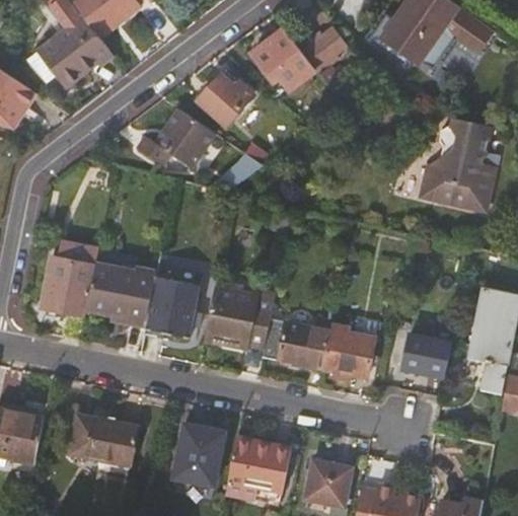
[(61,85),(106,50),(95,34),(80,16),(78,19),(63,0),(46,0),(66,27),(34,52),(61,85)]
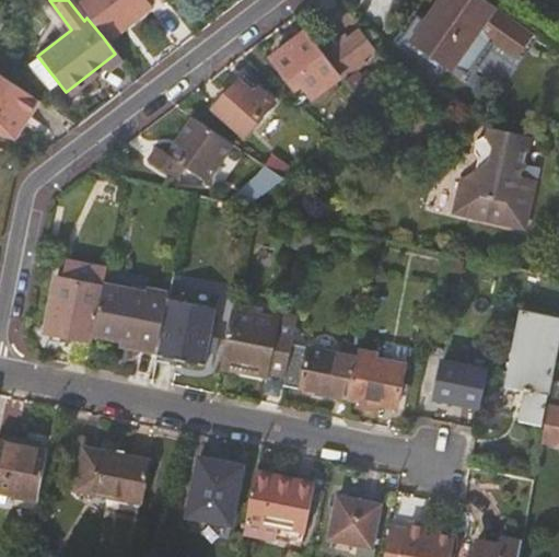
[(144,0),(72,0),(86,18),(103,37),(147,3),(144,0)]
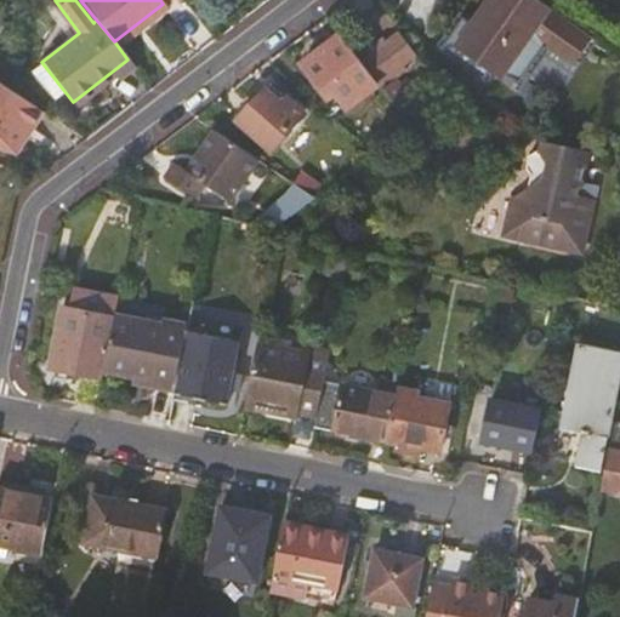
[(438,46),(481,76),(490,62),(517,80),(541,45),(569,64),(590,34),(540,0),(533,0),(527,10),(513,0),(489,0),(472,26),(460,16),(438,46)]
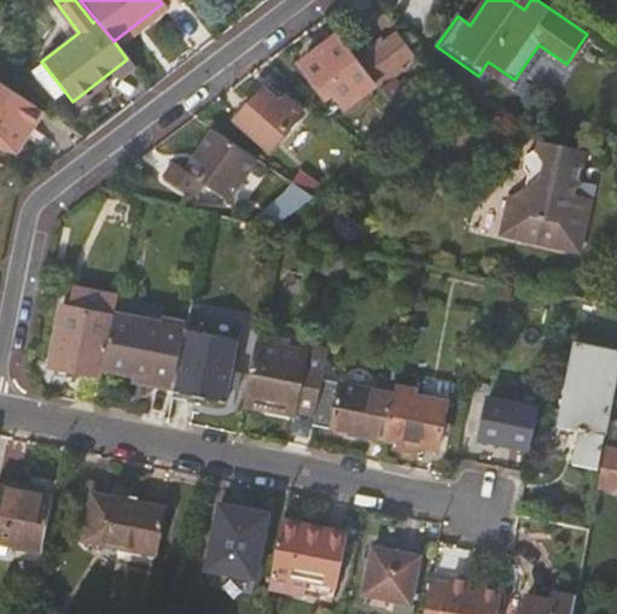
[(412,54),(394,29),(380,40),(400,64),(412,54)]
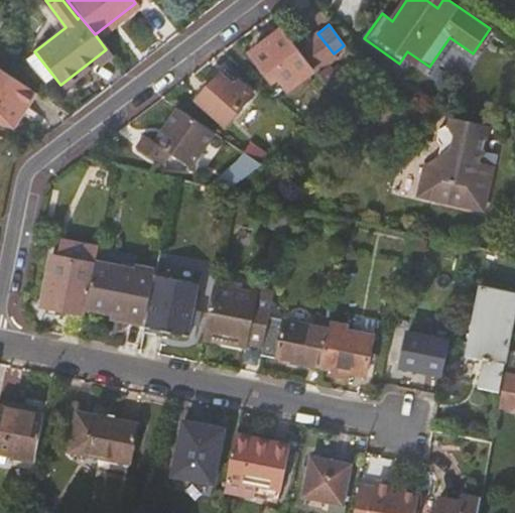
[(295,47),(283,30),(250,53),(268,80),(276,75),(286,88),(310,70),(295,47)]
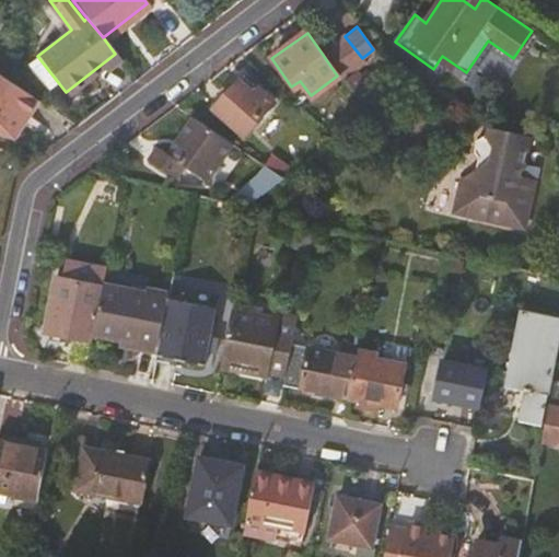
[(362,58),(345,36),(344,33),(321,51),(337,76),(338,78),(362,60),(362,58)]
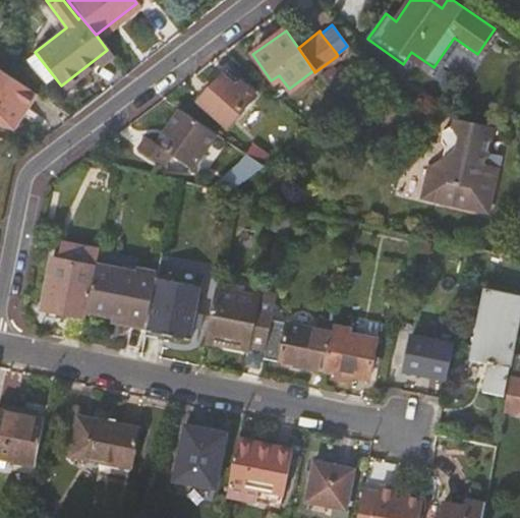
[(228,122),(254,91),(226,67),(200,99),(228,122)]
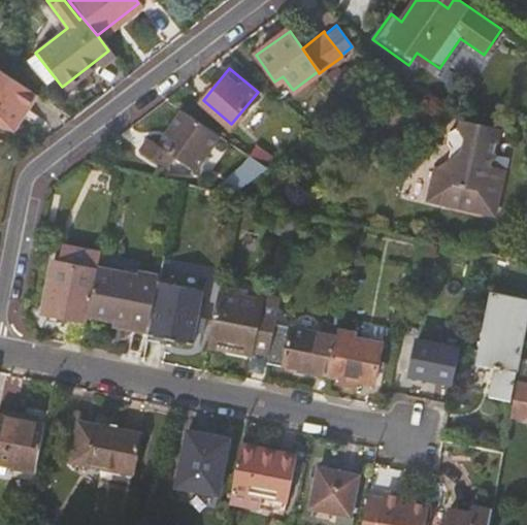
[(28,109),(37,95),(0,71),(0,126),(9,129),(24,107),(28,109)]
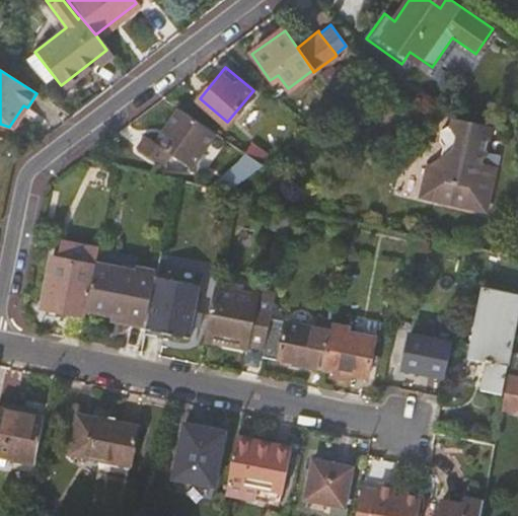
[(214,130),(178,106),(156,142),(146,136),(138,148),(162,164),(170,152),(191,164),(214,130)]
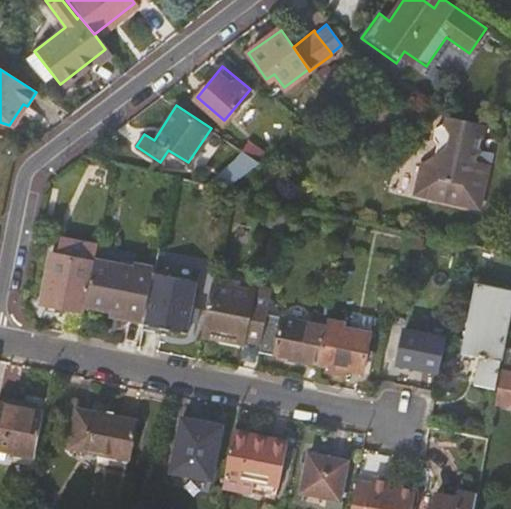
[(476,163),(484,126),(446,117),(443,127),(439,127),(436,127),(431,142),(432,145),(438,147),(436,158),(419,168),(414,195),(478,210),(488,167),(476,163)]
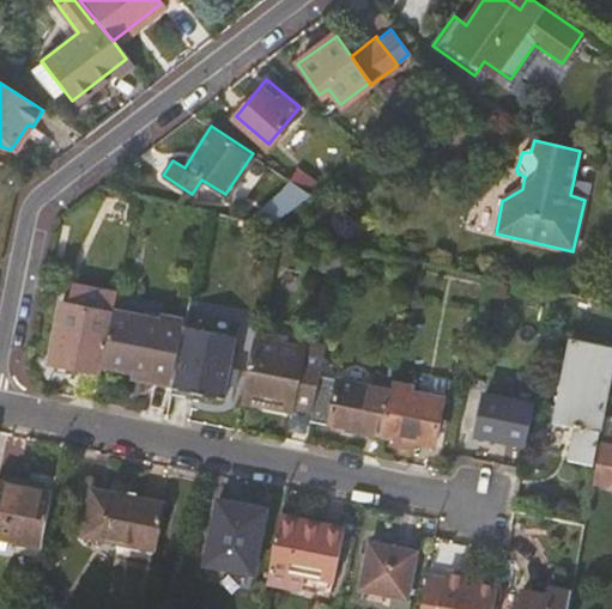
[(268,224),(311,193),(296,182),(242,218),(268,224)]
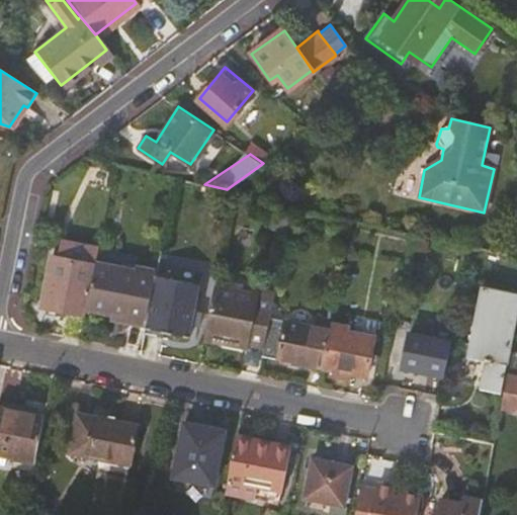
[(45,306),(86,315),(88,306),(96,265),(56,256),(45,306)]
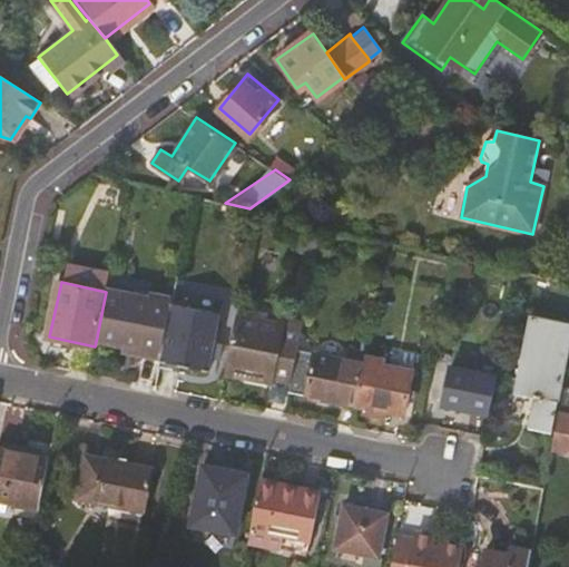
[(162,355),(173,303),(174,299),(153,295),(151,300),(106,291),(106,292),(97,336),(139,345),(138,351),(162,355)]
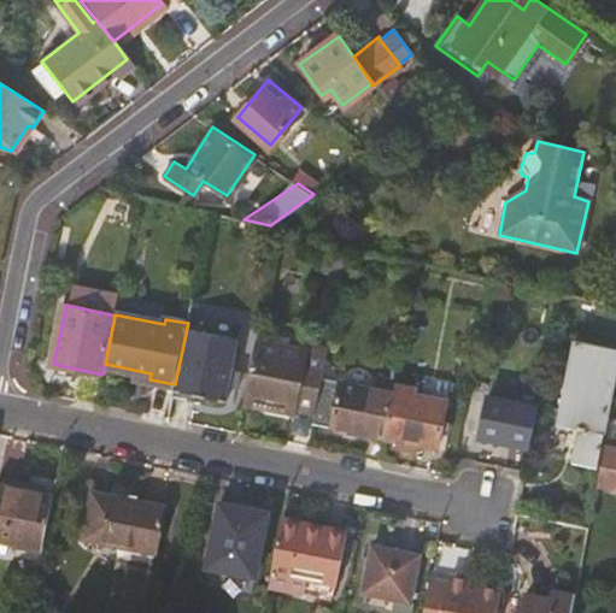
[(175,384),(174,390),(227,400),(239,339),(187,328),(175,384)]
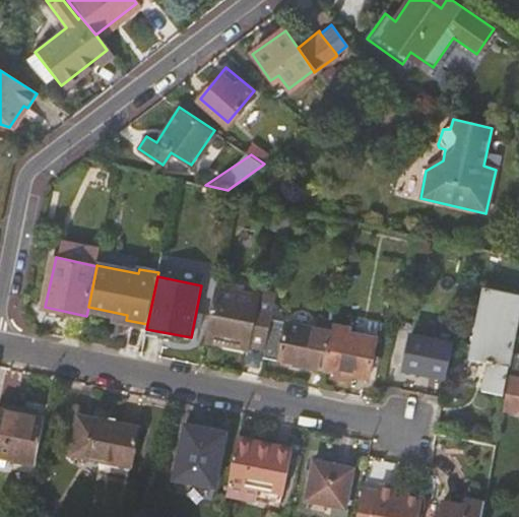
[(506,363),(518,302),(518,295),(484,287),(469,360),(487,363),(481,390),(503,394),(509,364),(506,363)]
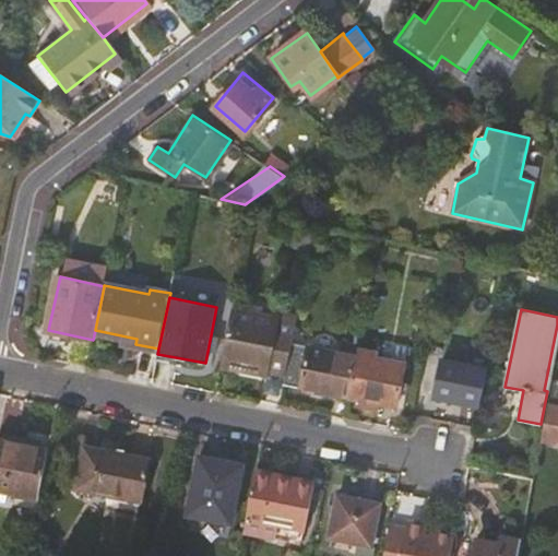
[(233,310),(222,364),(250,369),(252,362),(270,366),(287,369),(293,343),(299,316),(273,311),(272,318),(233,310)]
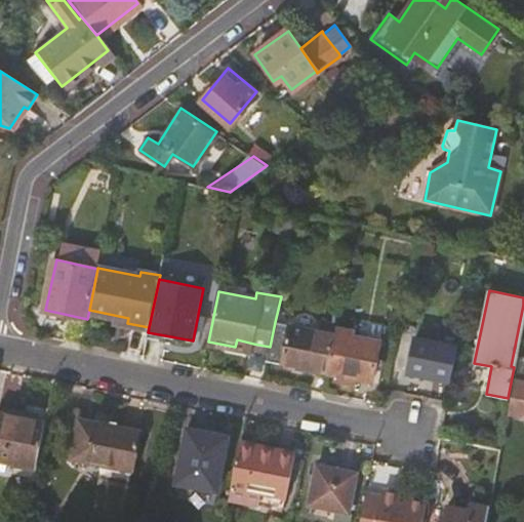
[(267,360),(326,373),(336,326),(336,325),(318,321),(316,331),(275,322),(270,347),(268,353),(267,360)]
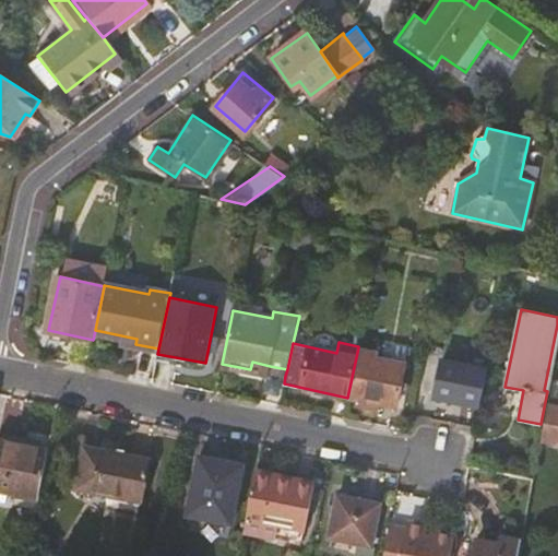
[(436,383),(482,392),(489,354),(443,346),(436,383)]
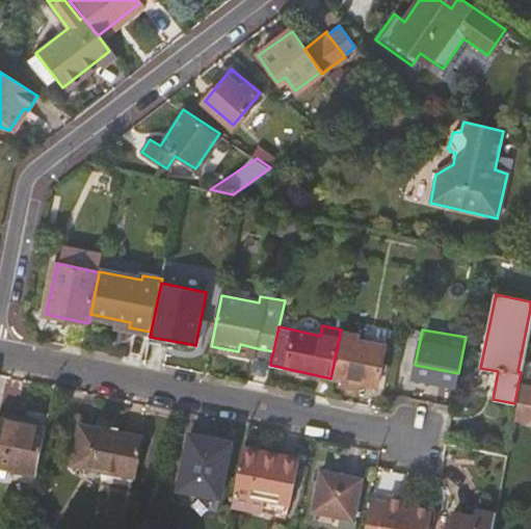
[(341,331),(330,378),(376,388),(385,347),(356,341),(357,334),(341,331)]
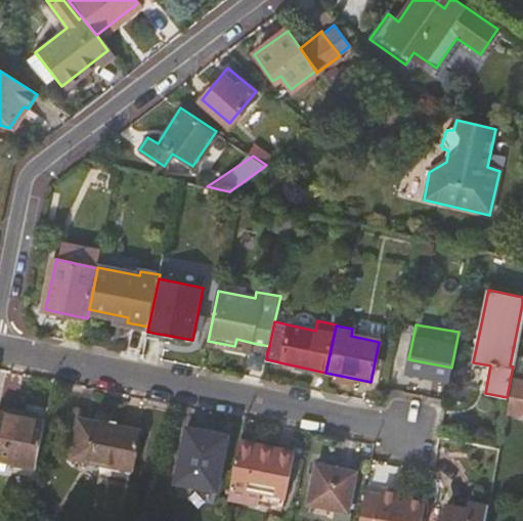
[(236,339),(234,346),(251,350),(252,348),(253,343),(236,339)]
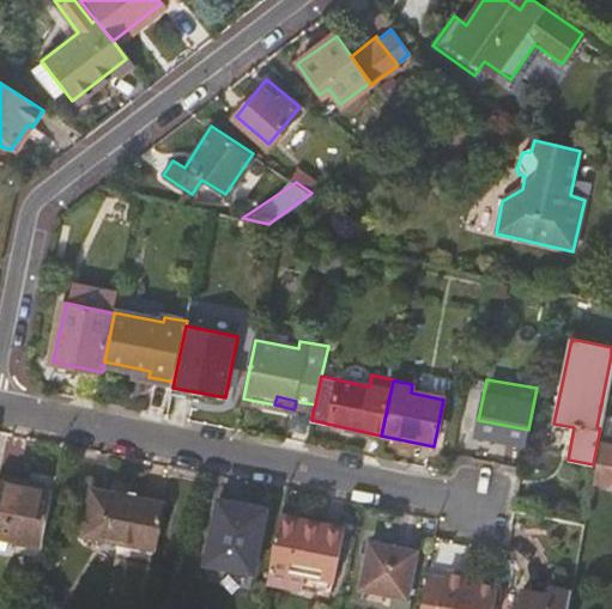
[(295,407),(313,412),(315,405),(296,401),(295,407)]
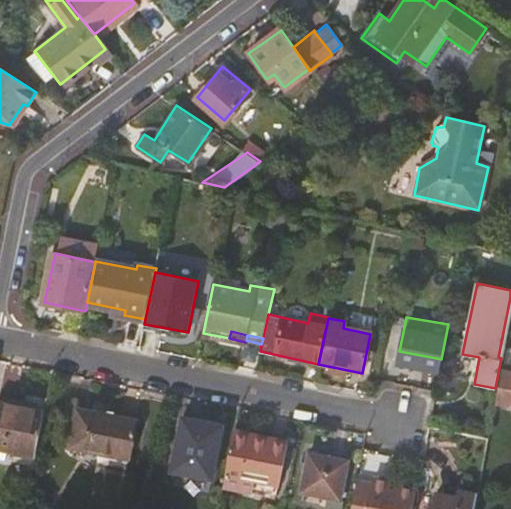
[(495,397),(510,399),(510,359),(502,358),(496,389),(495,397)]
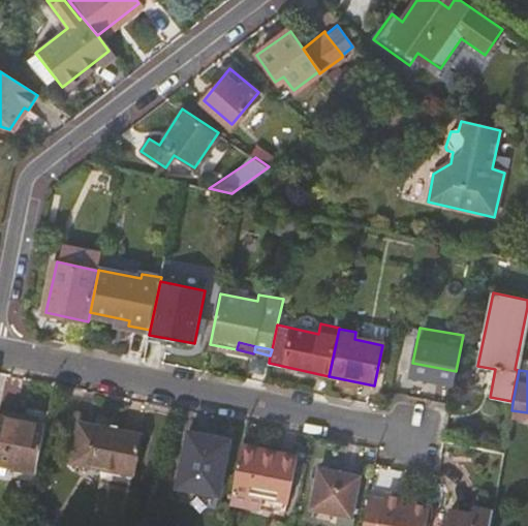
[(3,467),(35,473),(44,427),(0,416),(0,476),(1,477),(3,467)]
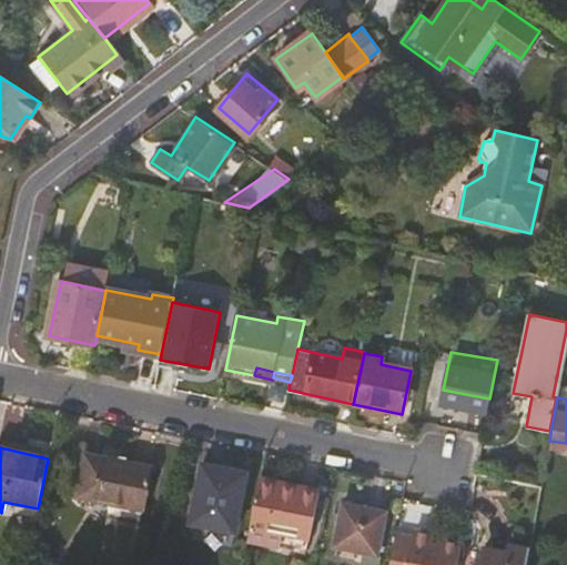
[(73,498),(105,505),(114,463),(81,456),(73,498)]
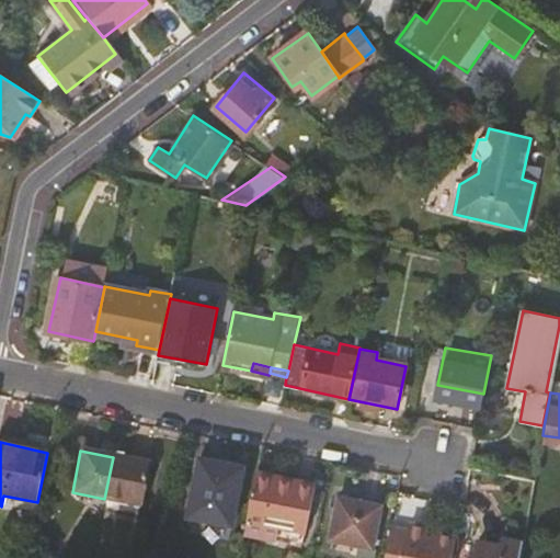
[(113,457),(104,499),(139,505),(147,465),(113,457)]
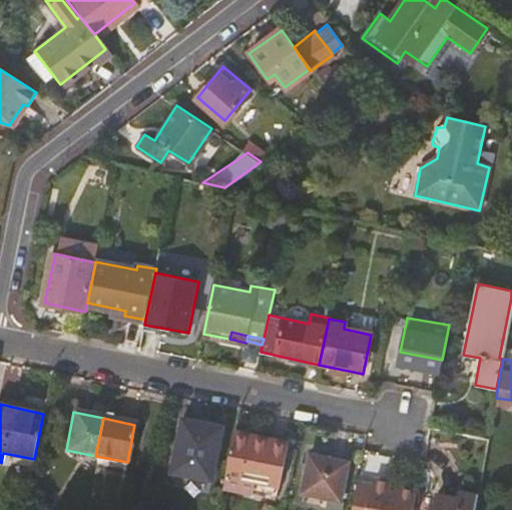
[(221,428),(182,420),(171,472),(210,480),(221,428)]
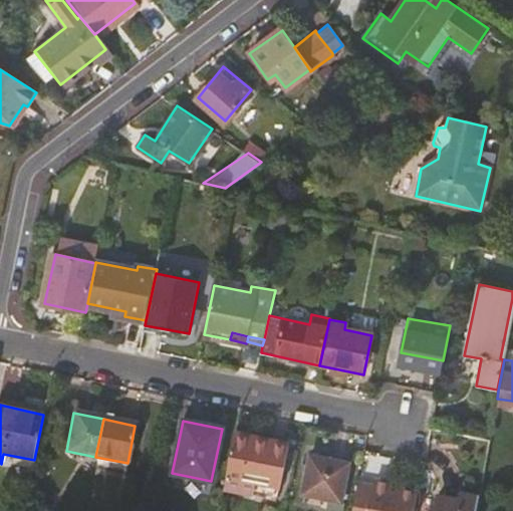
[(233,436),(225,476),(280,488),(288,447),(233,436)]
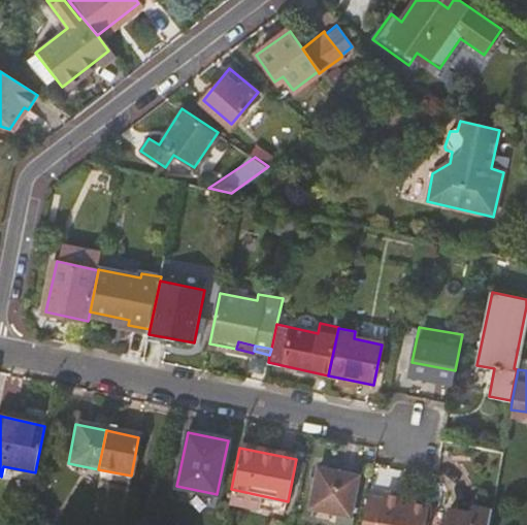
[(357,478),(318,468),(309,510),(349,518),(357,478)]
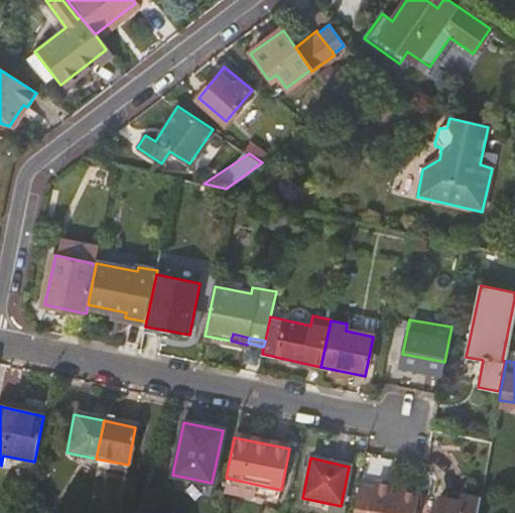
[(360,485),(354,512),(414,512),(417,495),(390,489),(387,484),(380,483),(375,486),(375,488),(360,485)]
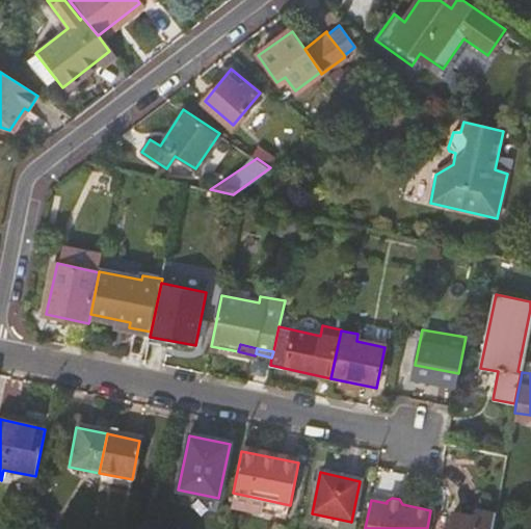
[(493,528),(496,512),(477,508),(476,516),(453,512),(450,528),(493,528)]
